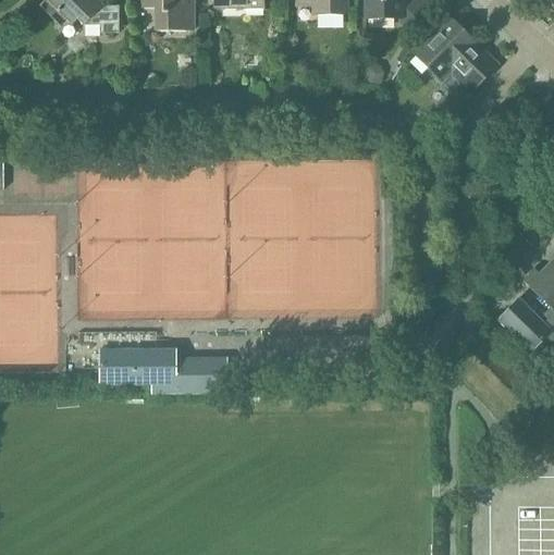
[(74,26),(81,20),(85,24),(102,24),(102,32),(120,32),(121,4),(106,4),(101,0),(46,0),(42,3),(62,24),(68,19),(74,26)]
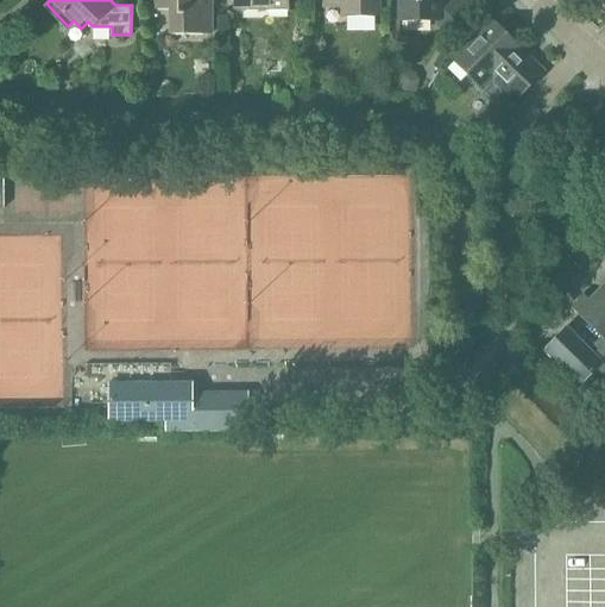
[(172,32),(213,32),(212,0),(158,0),(158,7),(172,7),(172,32)]
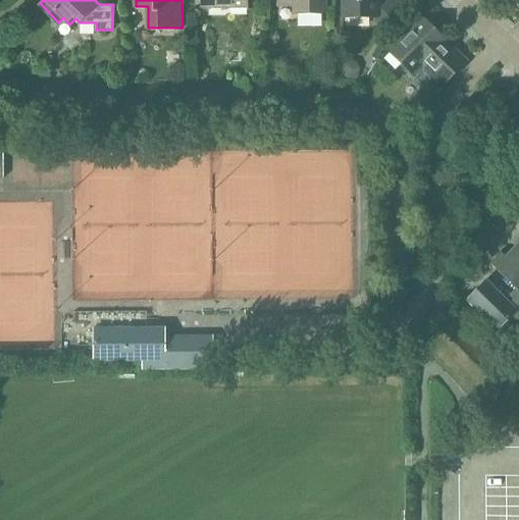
[(297,12),(326,11),(326,0),(297,0),(297,12)]
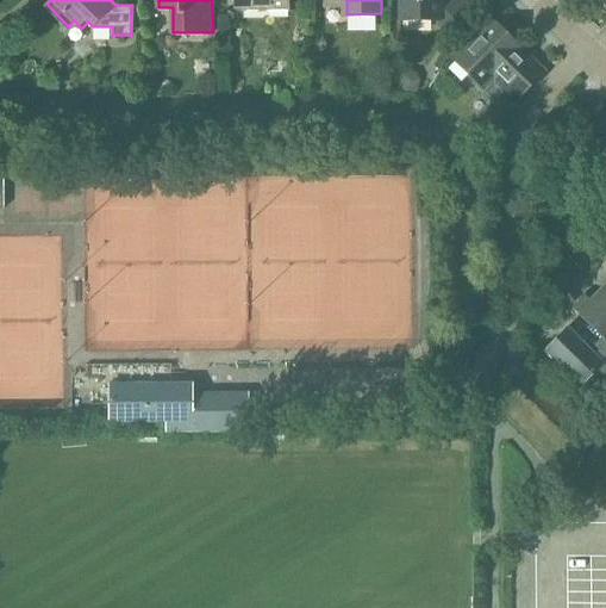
[(455,25),(478,2),(475,0),(456,0),(450,7),(442,7),(442,0),(403,0),(404,18),(442,18),(442,25),(455,25)]
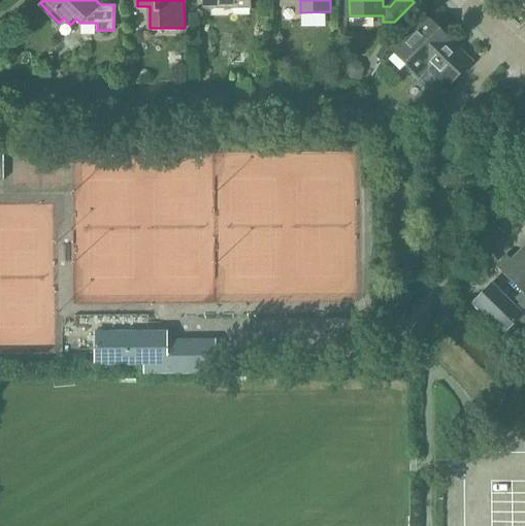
[(451,84),(472,62),(428,17),(396,48),(421,73),(430,64),(451,84)]
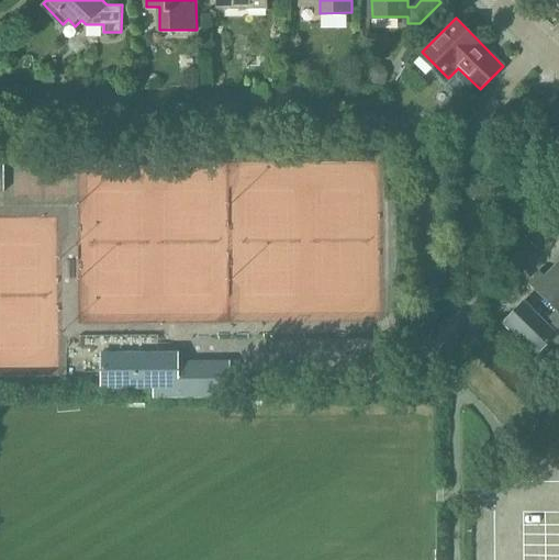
[(460,91),(468,84),(459,75),(451,84),(460,91)]
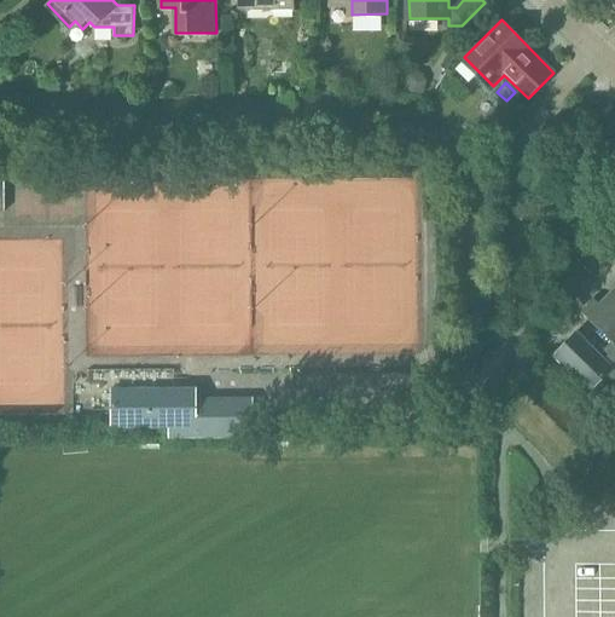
[(580,329),(556,353),(593,391),(610,373),(614,378),(614,287),(601,301),(596,297),(584,309),(614,340),(614,349),(608,356),(580,329)]
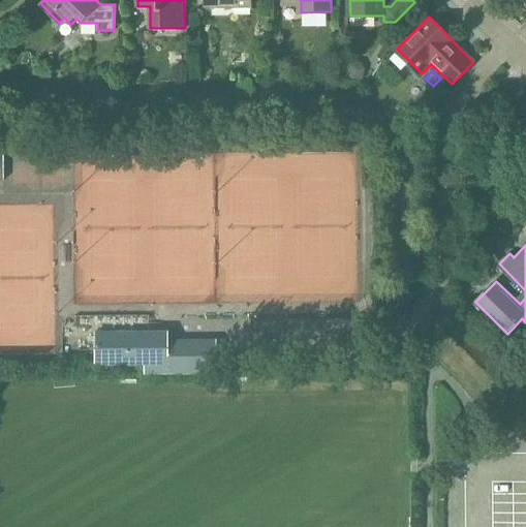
[(148,372),(196,372),(217,372),(217,354),(217,339),(168,339),(168,321),(151,321),(151,314),(78,314),(78,321),(65,321),(65,355),(92,355),(92,365),(148,365),(148,372)]
